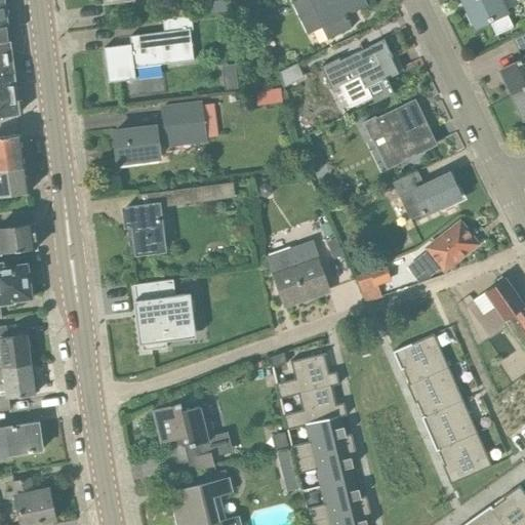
[(230,0),(223,0),(204,2),(205,14),(232,11),(230,0)]
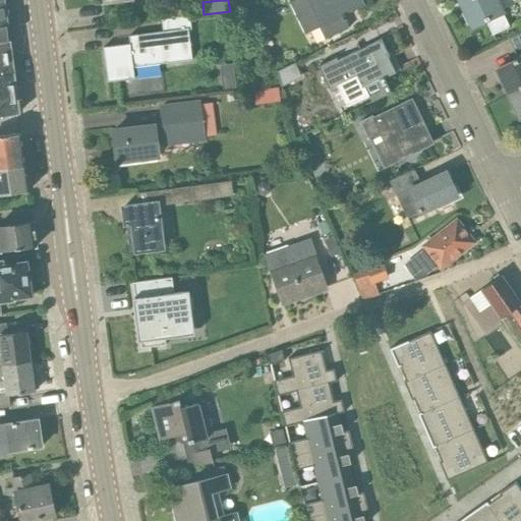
[(325,41),(349,29),(343,16),(365,6),(361,0),(295,0),(289,3),(304,35),(310,32),(316,45),(325,41)]
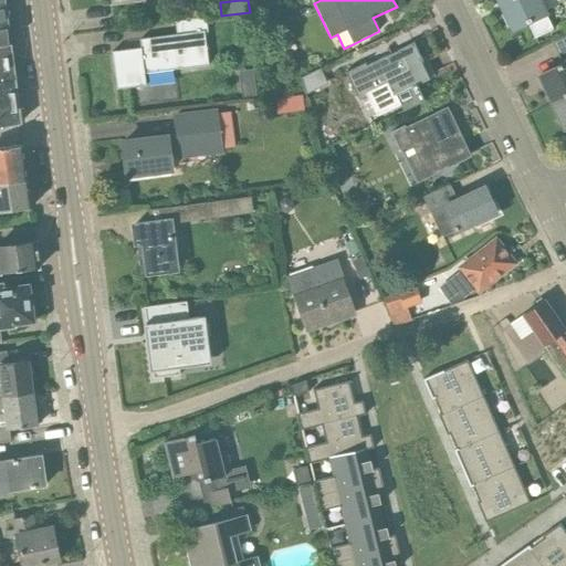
[(554,29),(547,13),(547,12),(547,11),(555,7),(551,0),(499,0),(513,29),(528,21),(536,37),(554,29)]
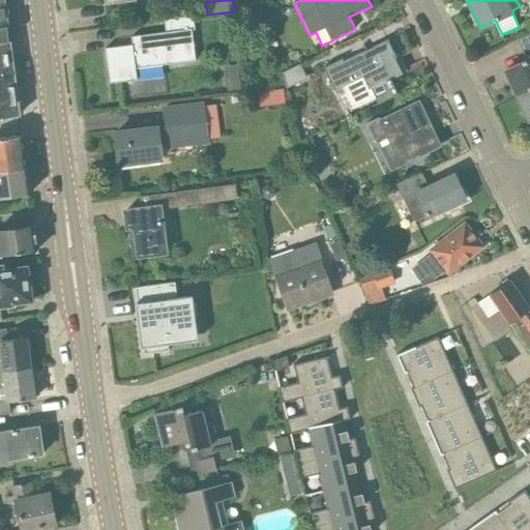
[(0,43),(9,42),(4,1),(0,1),(0,43)]
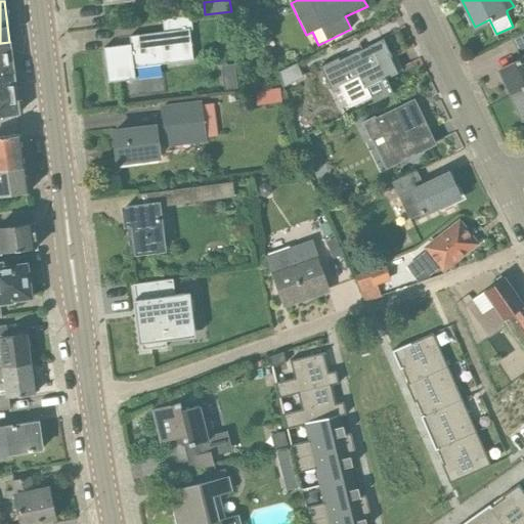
[(108,82),(135,79),(133,68),(182,62),(194,61),(190,32),(194,32),(192,16),(161,19),(163,33),(130,37),(131,45),(104,48),(108,82)]
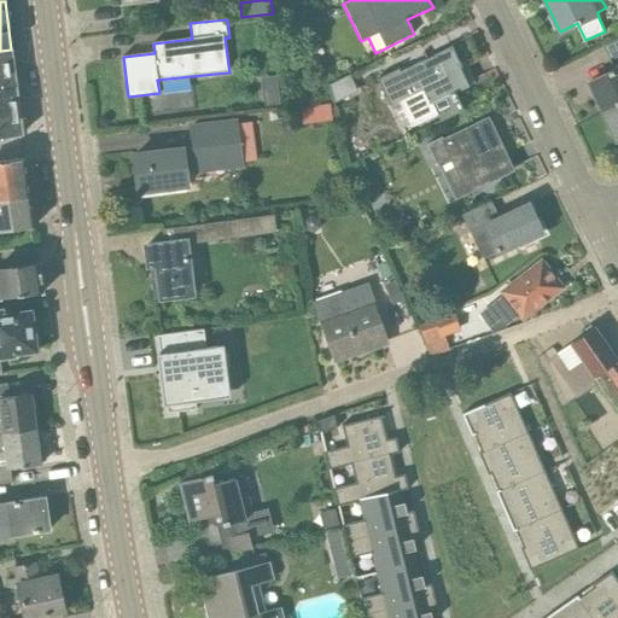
[(617,38),(602,46),(608,60),(617,56),(617,38)]
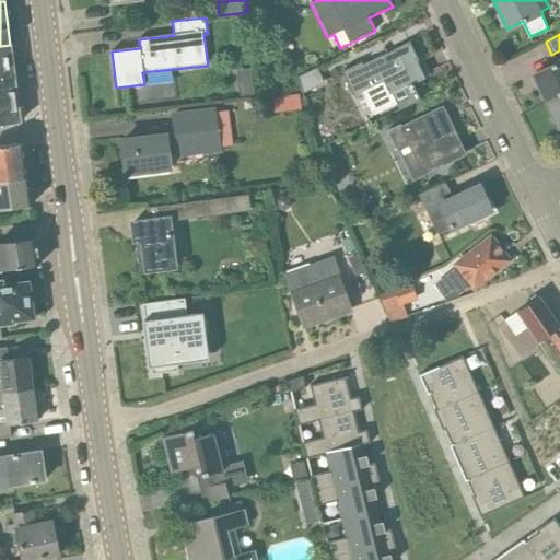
[(424,79),(417,62),(418,61),(409,42),(408,42),(408,43),(363,65),(362,62),(341,72),(342,73),(343,73),(356,98),(363,95),(371,113),(397,101),(394,94),(424,79)]
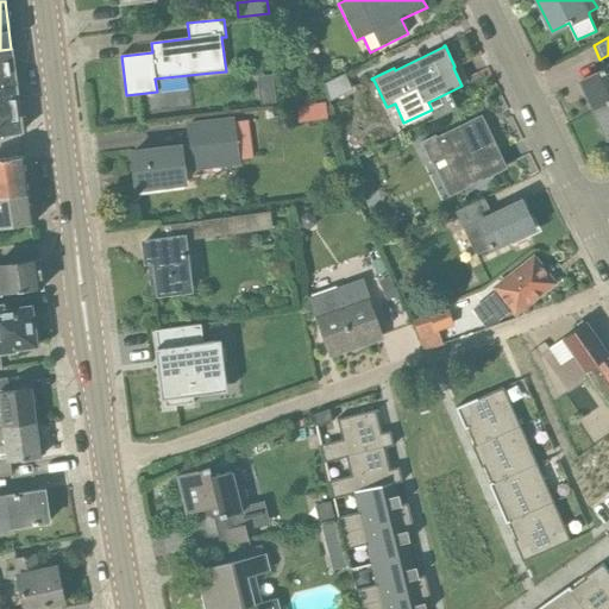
[(0,87),(16,86),(11,49),(0,50),(0,87)]
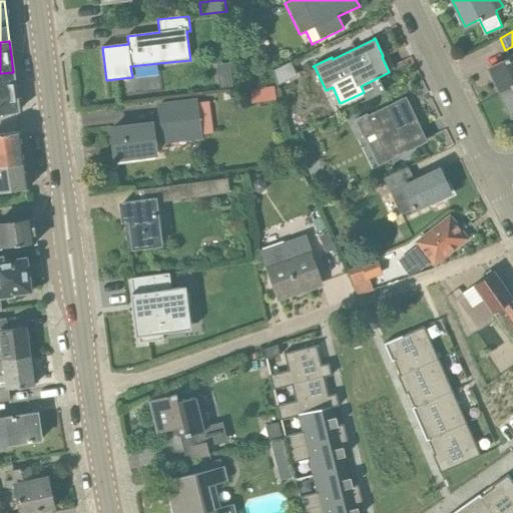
[(512,57),(488,69),(500,93),(512,86),(512,57)]
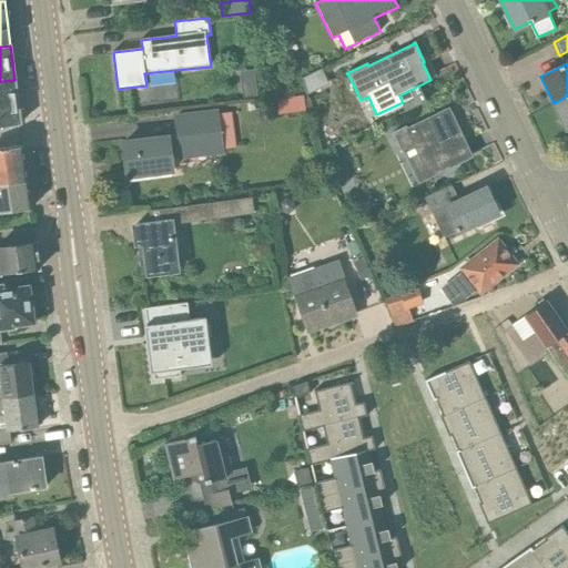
[(322,69),(302,77),(306,94),(330,84),(322,69)]
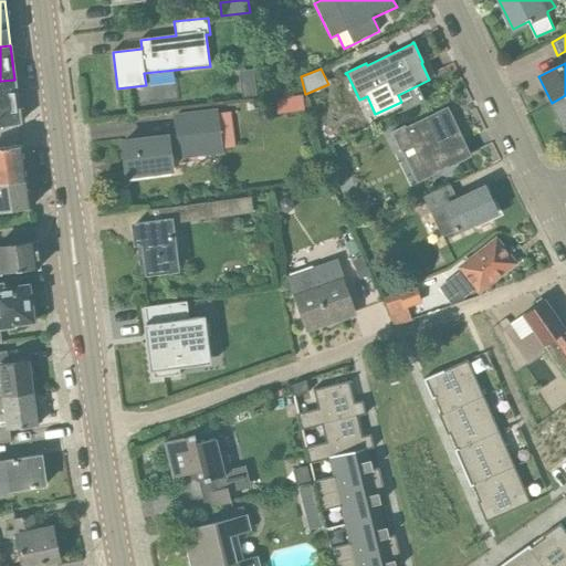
[(0,126),(20,124),(14,80),(0,81),(0,126)]
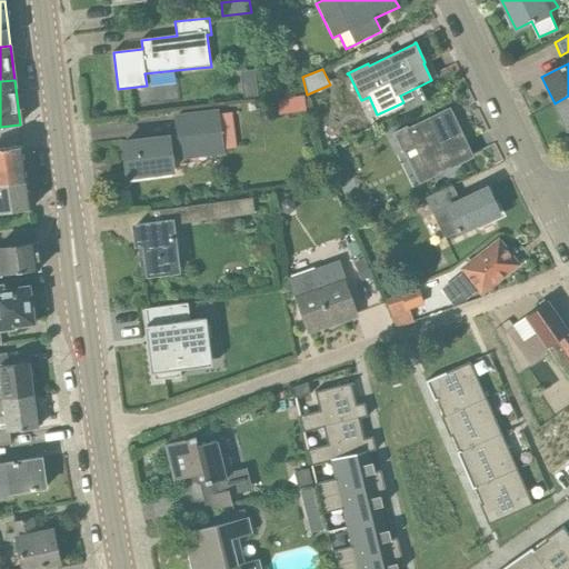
[(258,97),(256,83),(242,85),(243,98),(258,97)]
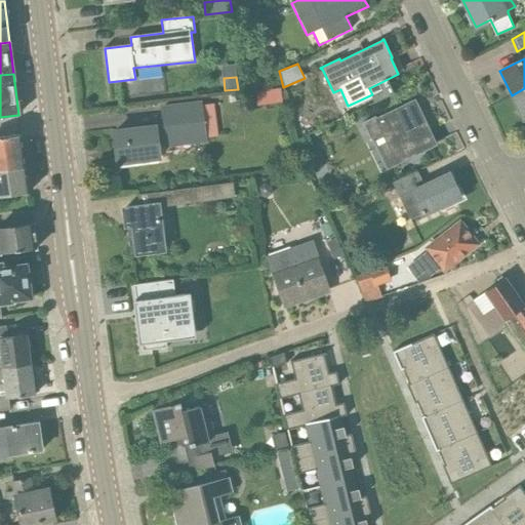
[(257,106),(283,103),(281,88),(255,91),(257,106)]
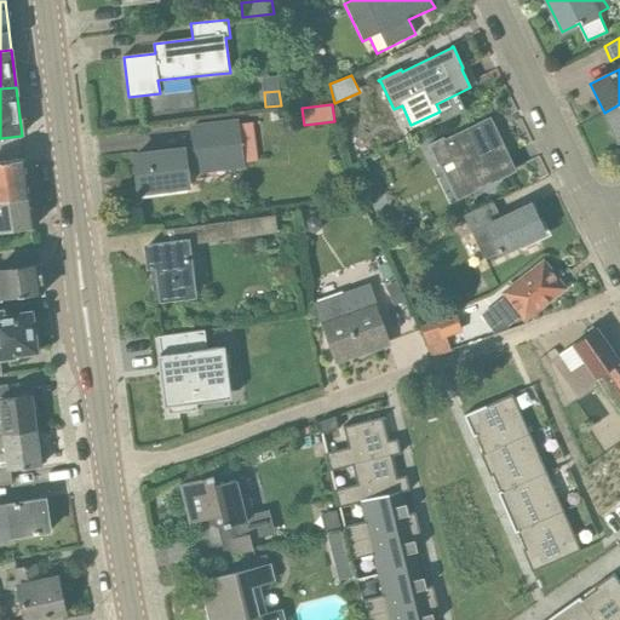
[(619,104),(604,113),(618,142),(619,141),(619,104)]
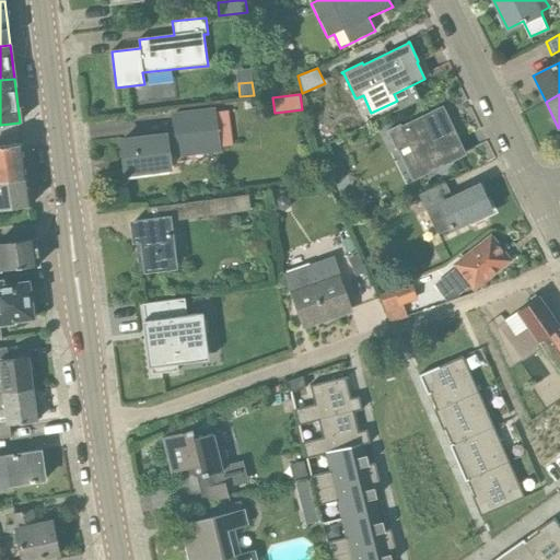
[(167,156),(218,150),(213,112),(174,116),(176,135),(123,141),(127,174),(168,168),(167,156)]
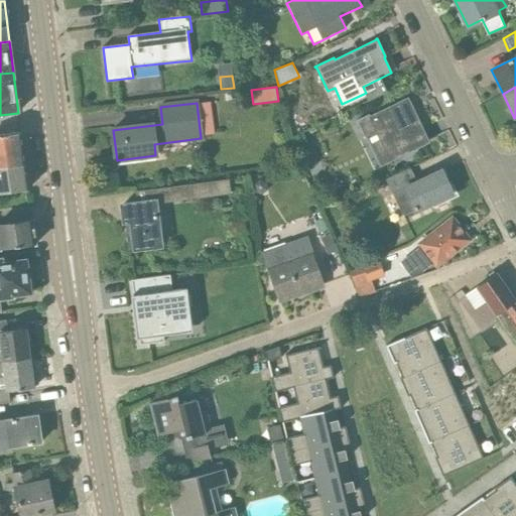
[(412,110),(401,115),(397,105),(378,114),(377,111),(355,121),(364,139),(365,138),(370,148),(389,138),(398,155),(427,141),(412,110)]
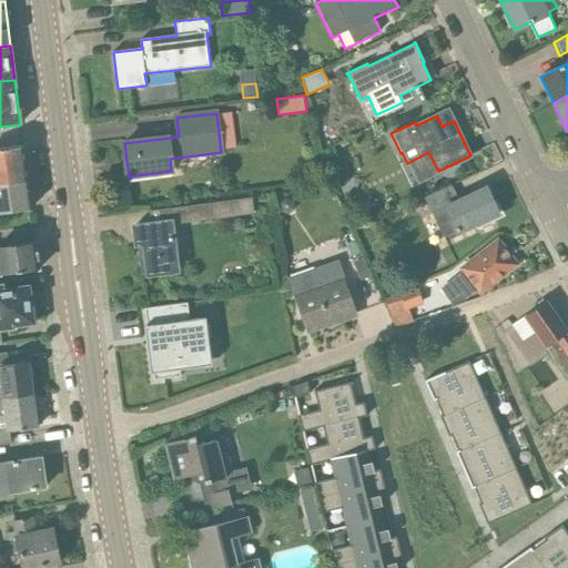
[(23,146),(0,149),(0,184),(28,181),(23,146)]
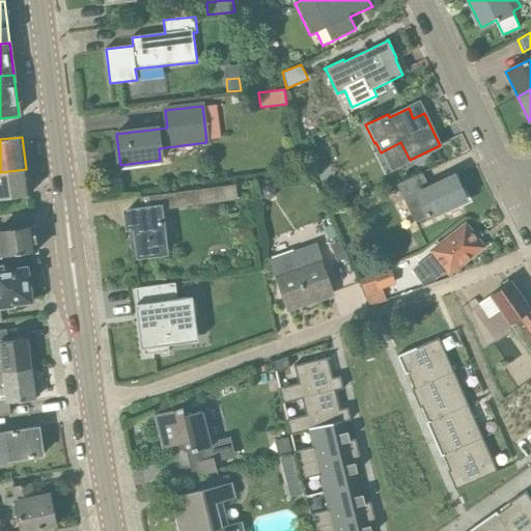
[(0,198),(29,195),(26,169),(0,172),(0,198)]
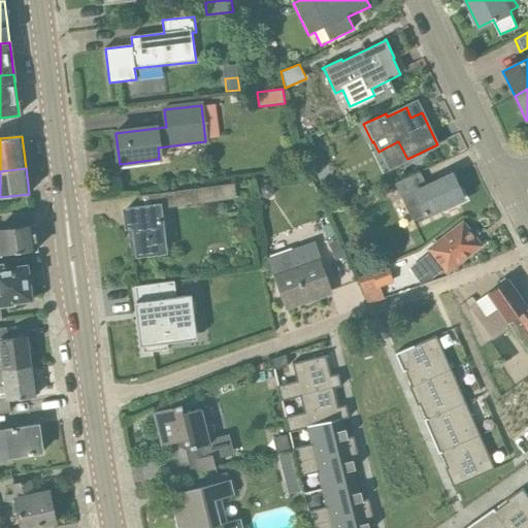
[(426,188),(419,172),(396,184),(414,221),(462,198),(452,174),(426,188)]
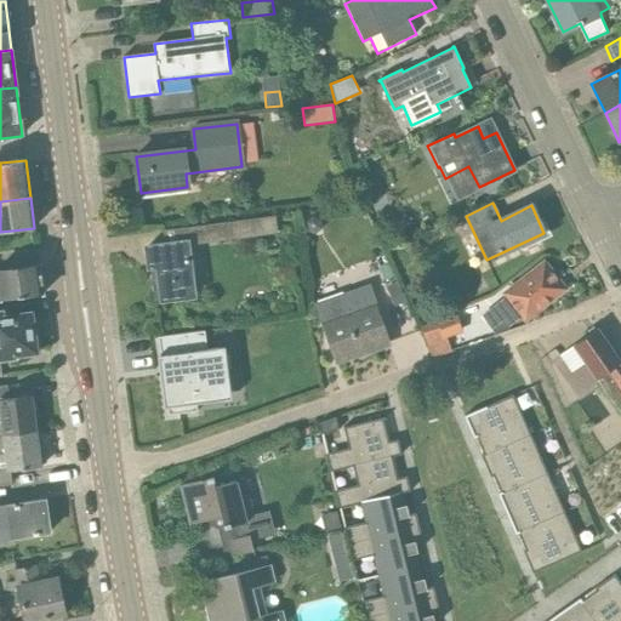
[(277,234),(275,217),(237,222),(239,239),(277,234)]
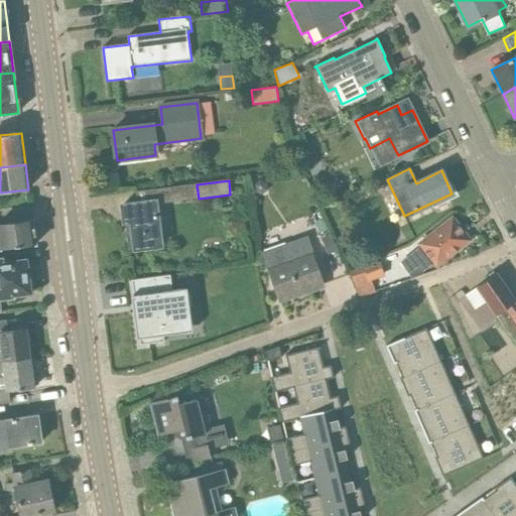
[(253,184),(254,192),(261,196),(267,190),(267,182),(260,180),(253,184)]
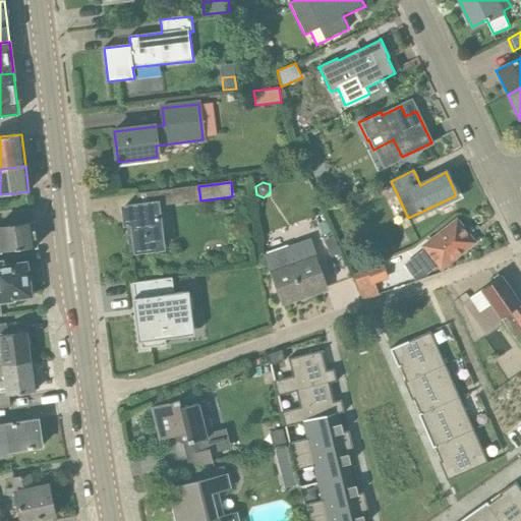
[(163,248),(158,206),(156,191),(136,193),(137,206),(123,208),(125,224),(126,224),(127,235),(134,234),(136,251),(163,248)]
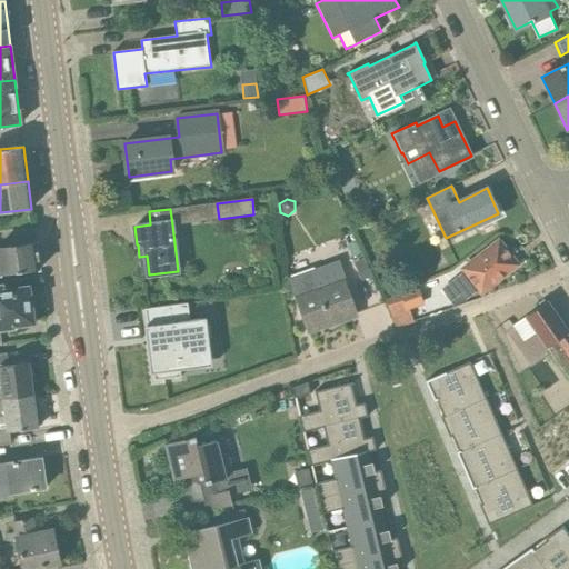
[(382,220),(371,226),(377,236),(387,230),(382,220)]
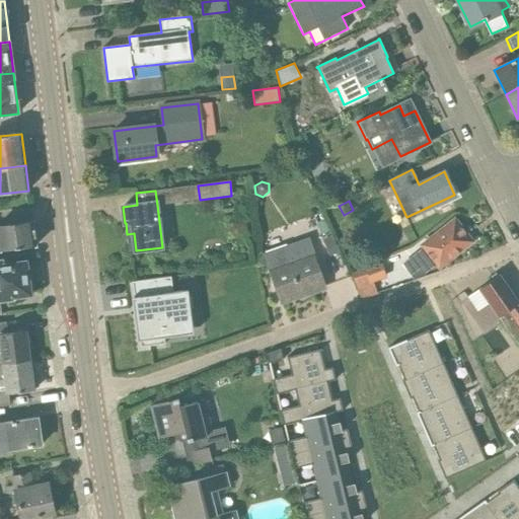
[(36,245),(33,221),(0,225),(0,243),(1,250),(36,245)]
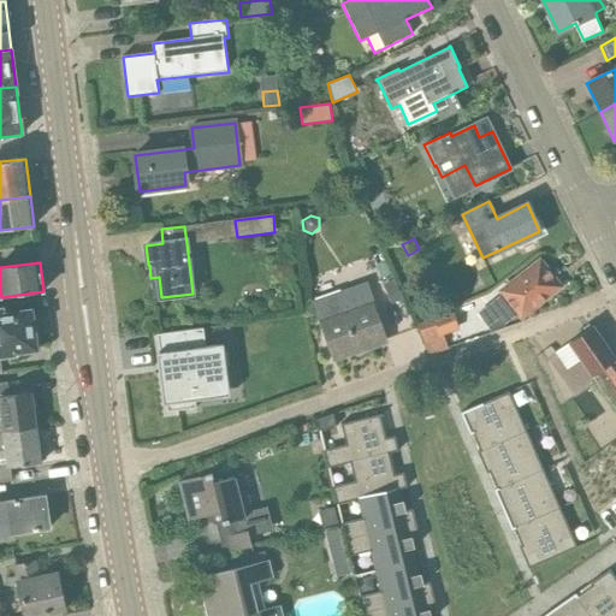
[(522,315),(560,286),(540,262),(503,291),(505,292),(489,304),(503,325),(521,313),(522,315)]
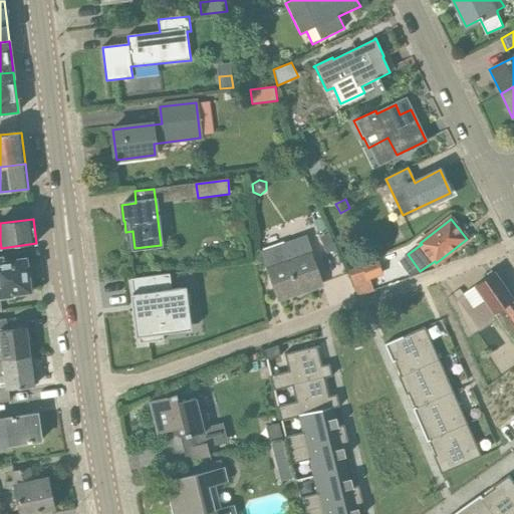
[(310,254),(303,236),(259,252),(265,269),(268,269),(279,299),(321,284),(311,254),(310,254)]
